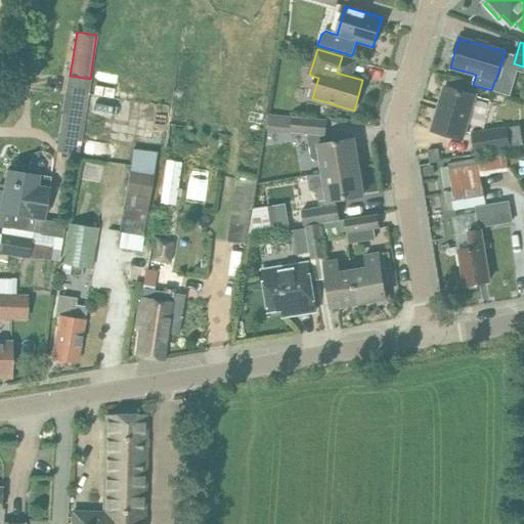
[(66,95),(56,148),(79,153),(87,98),(88,94),(90,79),(70,76),(69,75),(66,95)]
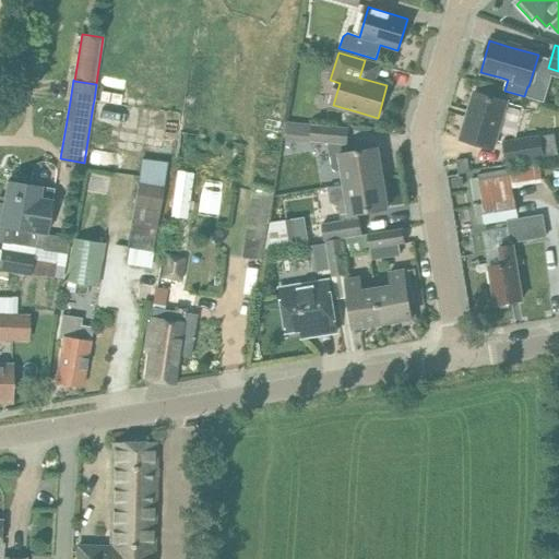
[(460,139),(482,145),(494,149),(508,103),(474,93),(460,139)]
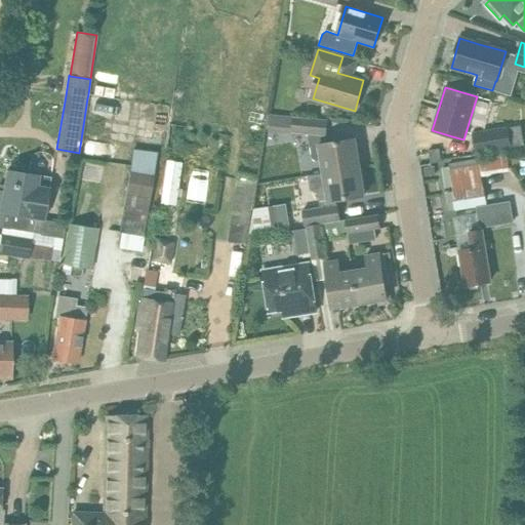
[(327,120),(271,115),(269,131),(293,133),(293,135),(309,136),(313,158),(317,162),(322,161),(324,174),(360,168),(355,139),(326,144),(325,136),(327,120)]
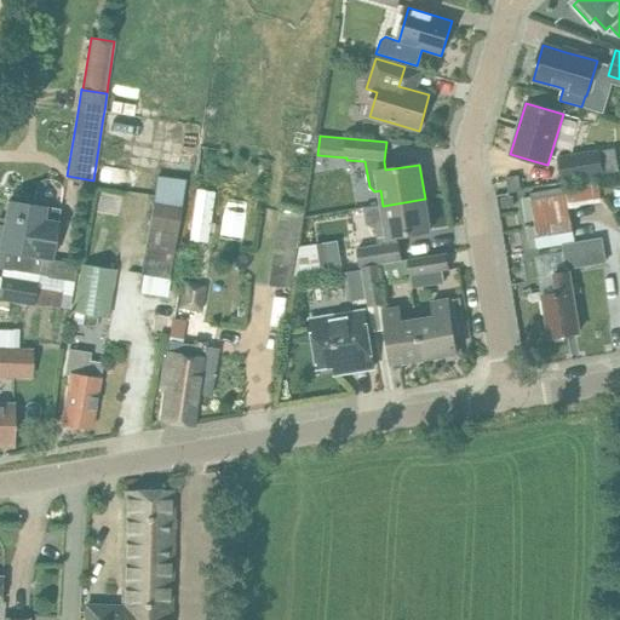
[(191,147),(164,143),(161,171),(188,174),(191,147)]
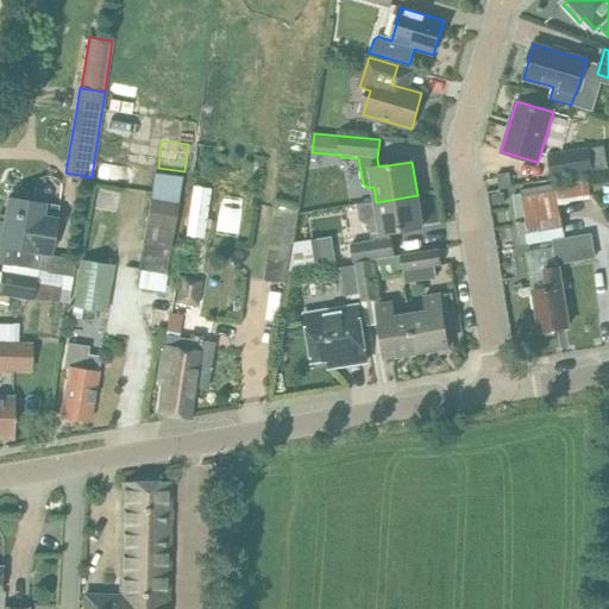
[(305,144),(293,143),(292,154),(303,155),(305,144)]
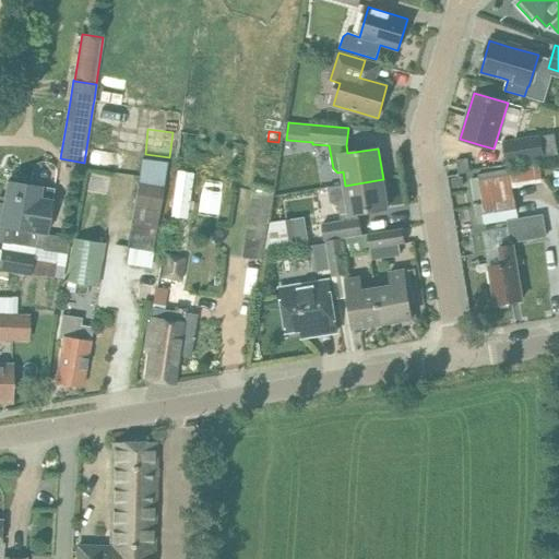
[(508,163),(509,166),(538,161),(537,158),(543,157),(539,137),(504,143),(508,163)]
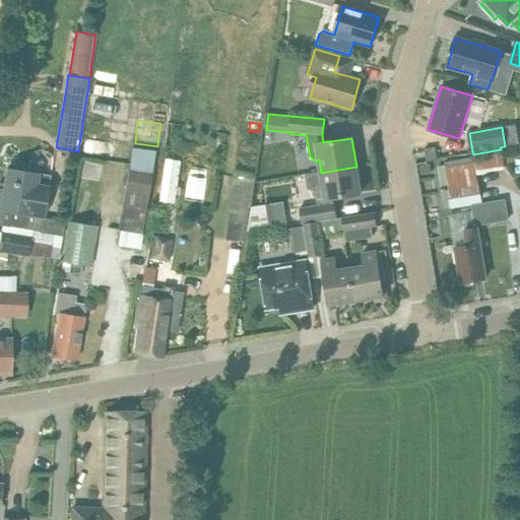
[(425,149),(427,161),(438,159),(435,147),(425,149)]
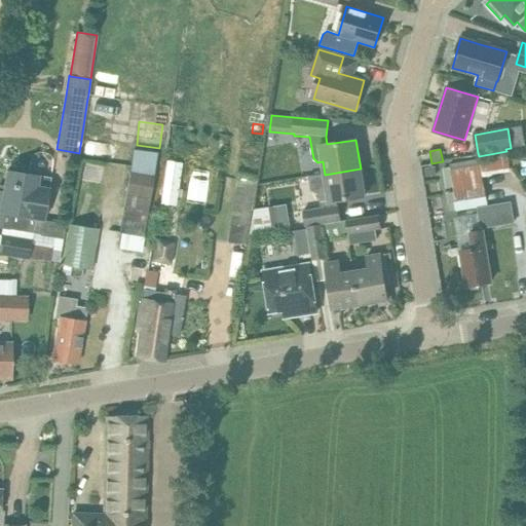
[(153,154),(133,151),(129,172),(150,175),(153,154)]
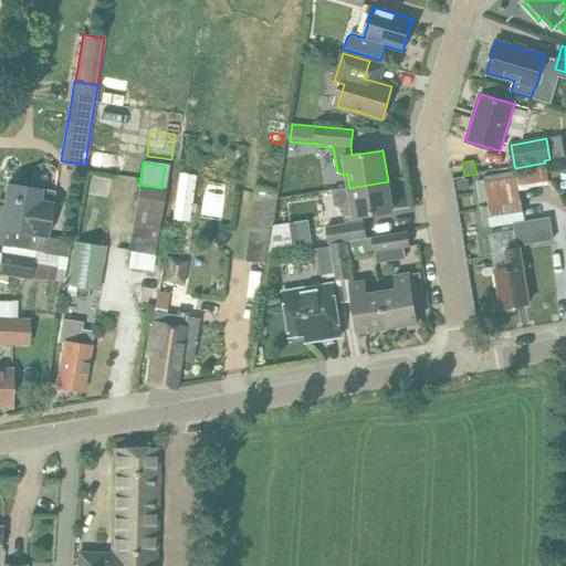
[(547,181),(545,163),(515,168),(515,171),(483,177),(483,181),(477,182),(479,201),(486,200),(488,208),(481,209),(484,228),(524,222),(521,201),(520,201),(517,186),(547,181)]
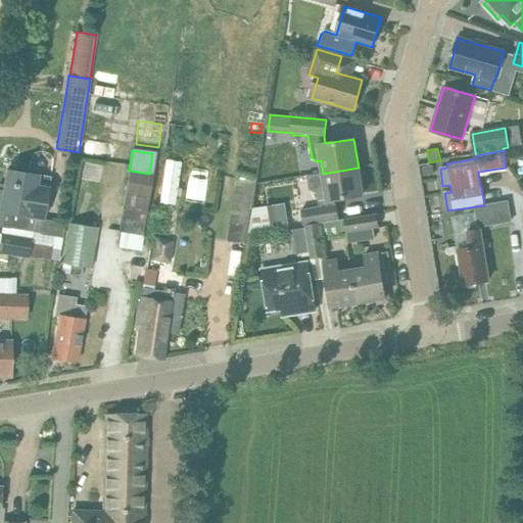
[(177,164),(163,162),(157,209),(171,211),(177,164)]
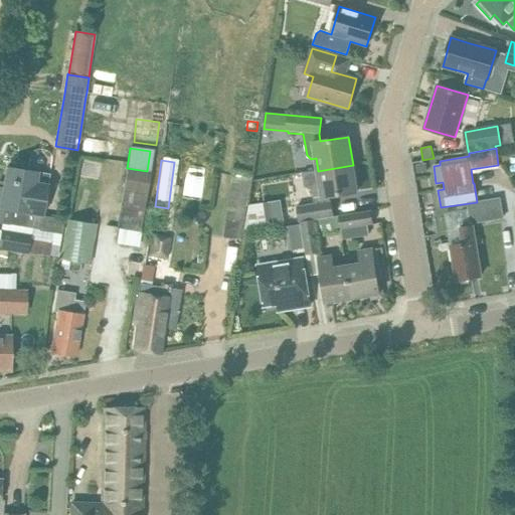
[(416,171),(426,169),(425,162),(414,164),(416,171)]
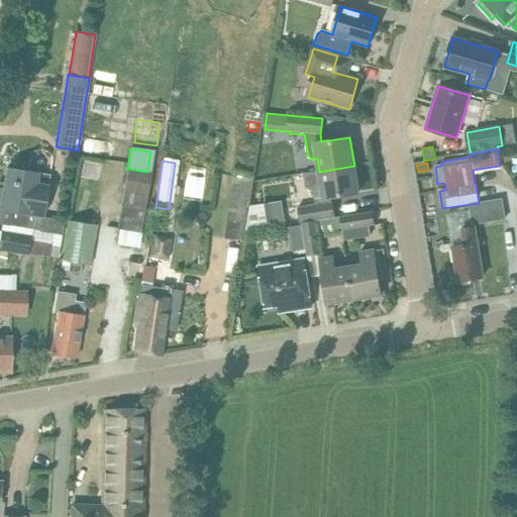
[(81,164),(79,175),(95,178),(98,167),(81,164)]
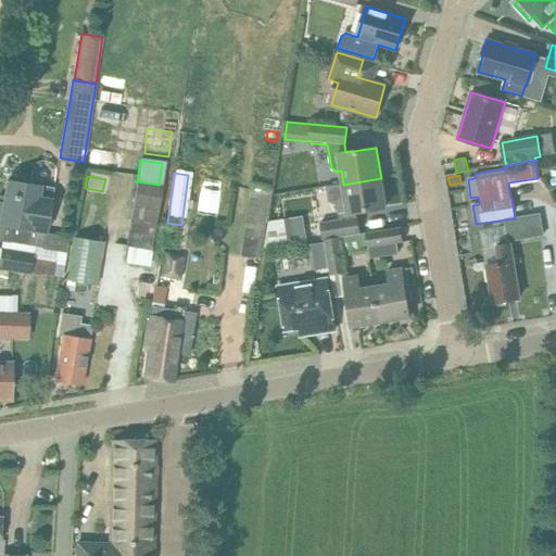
[(215,178),(204,177),(200,210),(211,211),(215,178)]
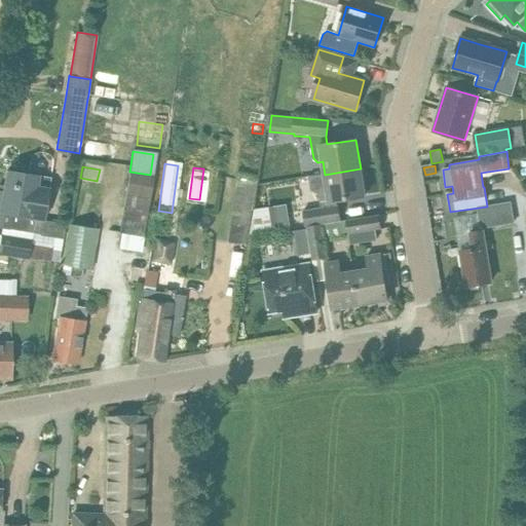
[(365,196),(361,168),(325,175),(308,177),(310,191),(320,195),(322,209),(304,212),(307,227),(308,226),(322,224),(340,221),(337,204),(336,201),(365,196)]
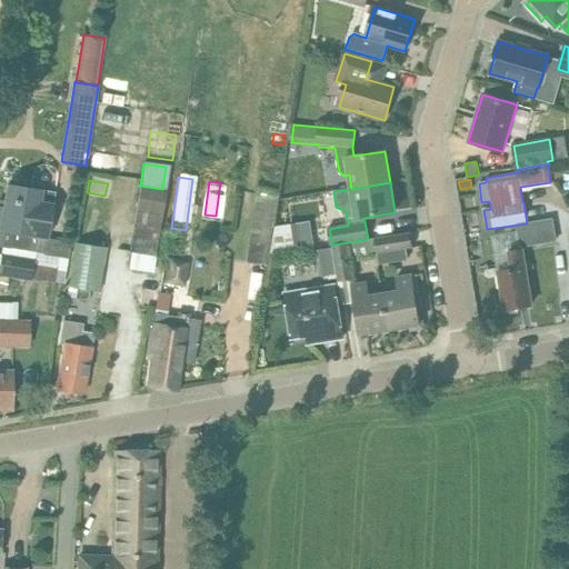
[(55,192),(8,185),(3,208),(0,207),(0,246),(42,253),(46,239),(47,239),(55,192)]
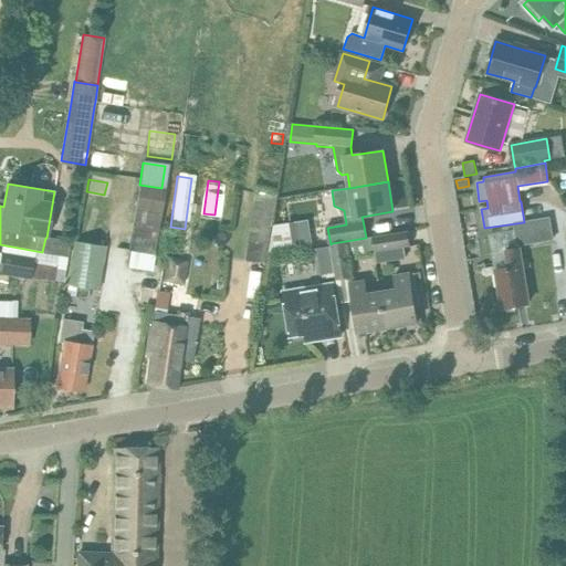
[(164,191),(138,188),(127,268),(153,271),(164,191)]
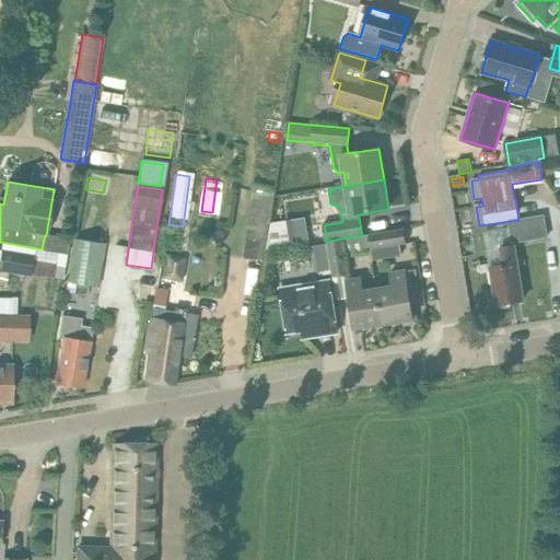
[(265,242),(273,190),(254,187),(242,258),(257,260),(260,241),(265,242)]
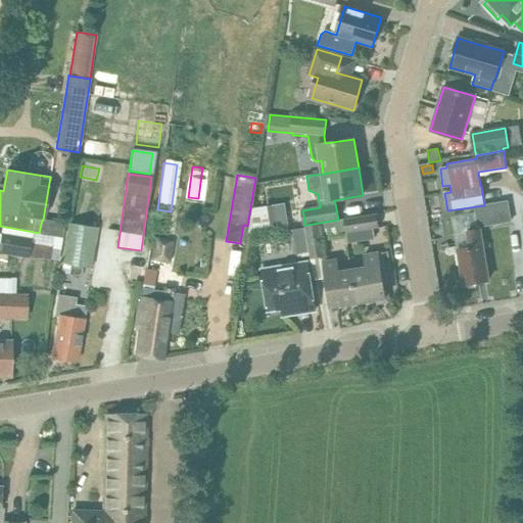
[(270,230),(267,206),(254,208),(250,234),(270,230)]
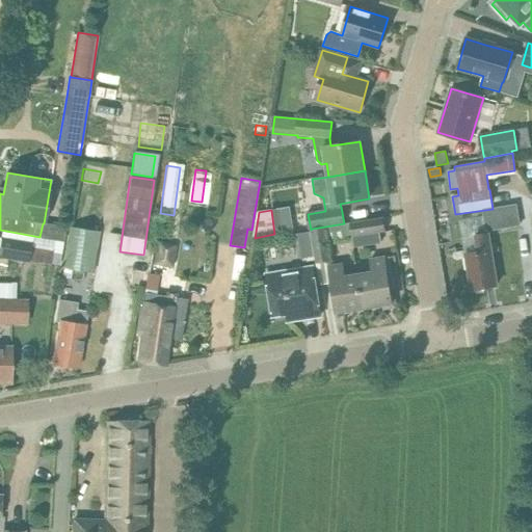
[(384,232),(382,217),(351,222),(353,237),(384,232)]
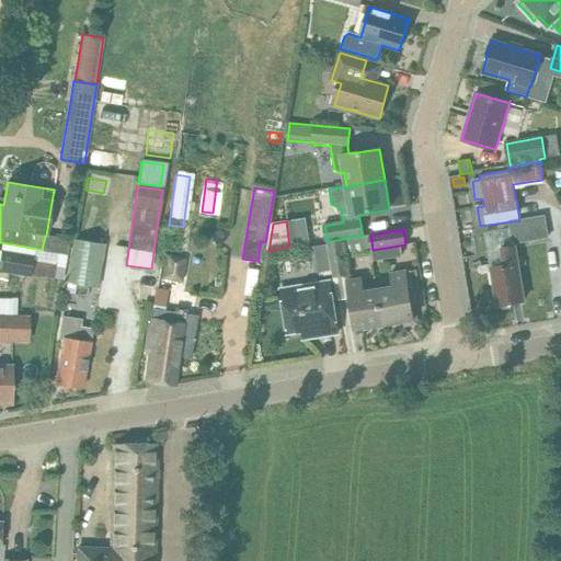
[(329,241),(334,277),(348,275),(343,239),(329,241)]
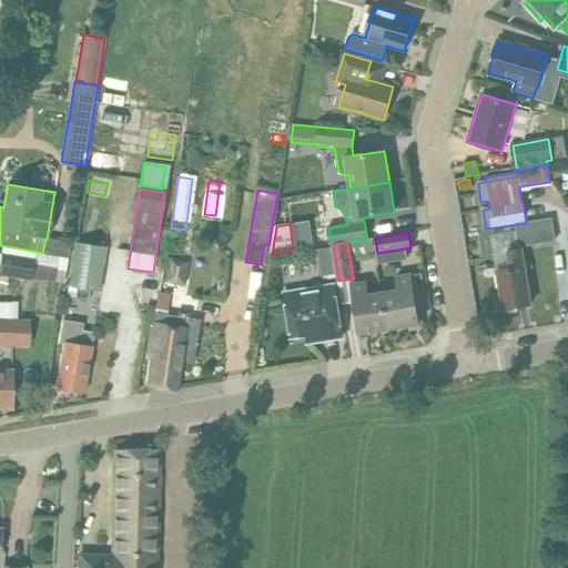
[(98,292),(105,249),(78,244),(69,298),(75,300),(77,288),(98,292)]
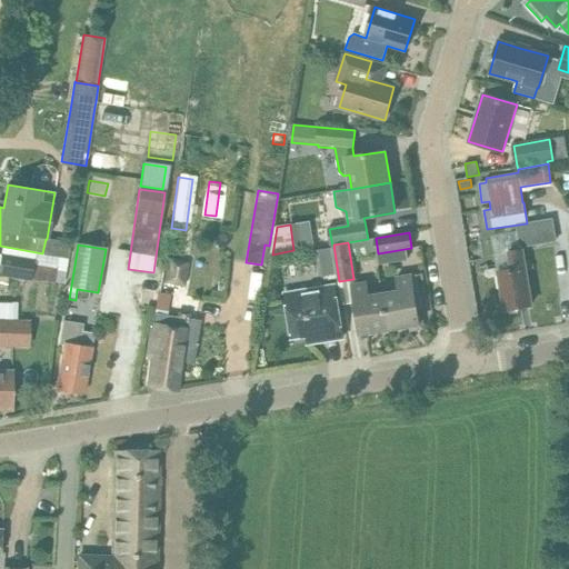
[(531,305),(522,245),(508,247),(511,270),(498,272),(503,309),(531,305)]
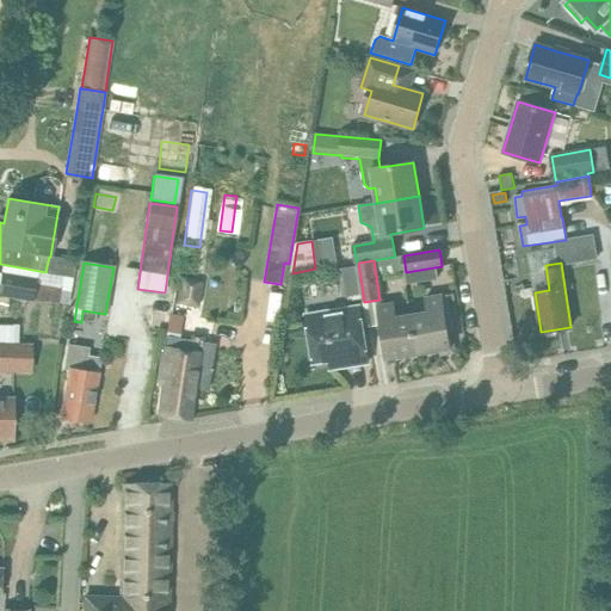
[(36,279),(0,272),(0,294),(32,301),(36,279)]
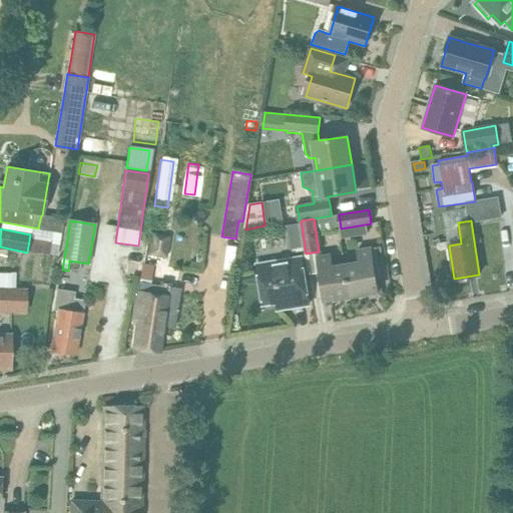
[(165,238),(149,238),(148,257),(165,258),(165,238)]
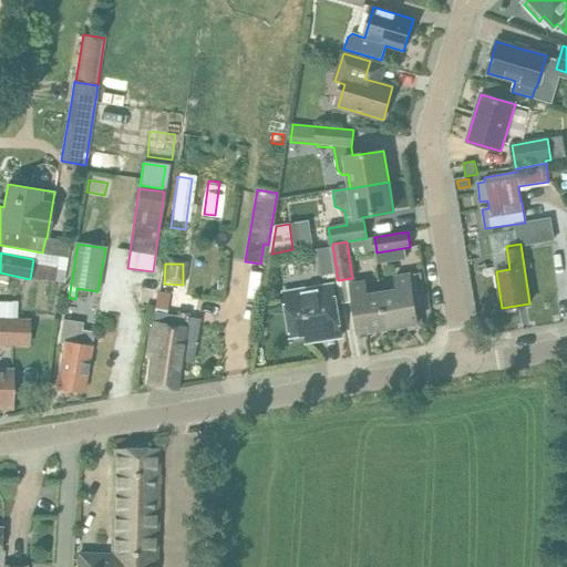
[(410,274),(394,276),(398,290),(383,292),(389,329),(418,325),(415,308),(421,307),(415,274),(410,275),(410,274)]
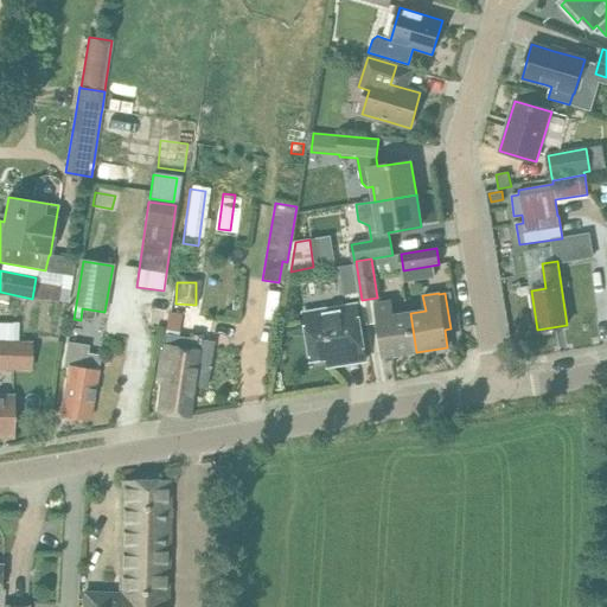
[(375,305),(379,334),(384,357),(416,352),(410,313),(394,317),(391,302),(375,305)]
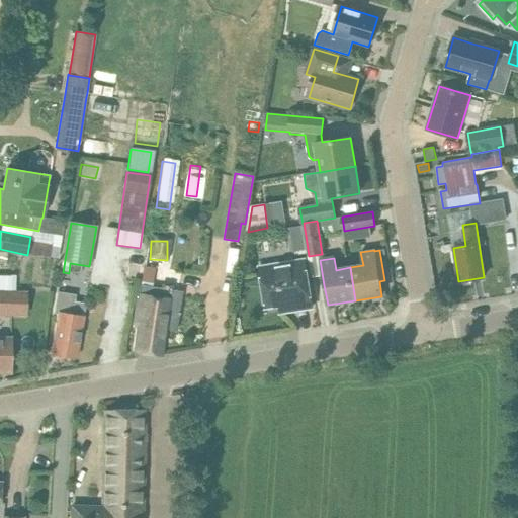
[(127,261),(126,275),(140,276),(141,262),(127,261)]
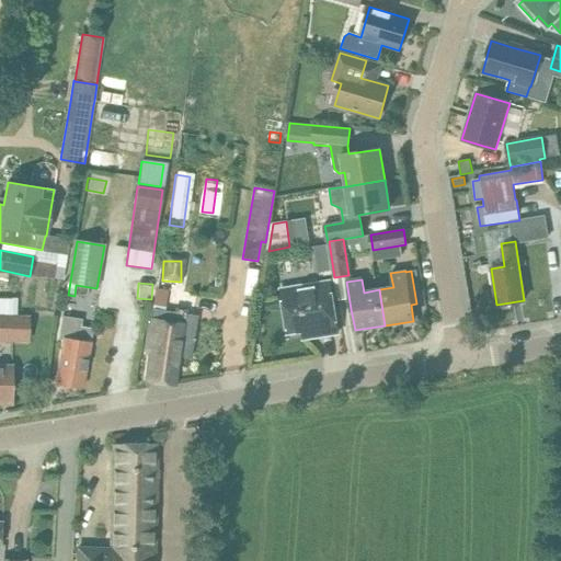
[(282,290),(285,312),(288,333),(313,330),(315,336),(338,333),(330,283),(282,290)]
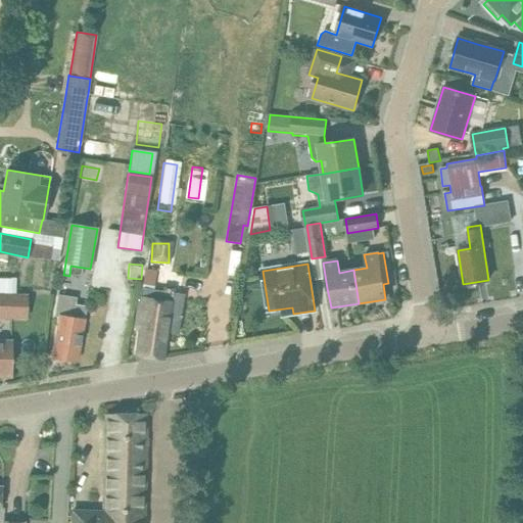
[(141,328),(136,354),(162,360),(168,329),(176,330),(182,295),(152,290),(155,271),(145,270),(136,328),(141,328)]
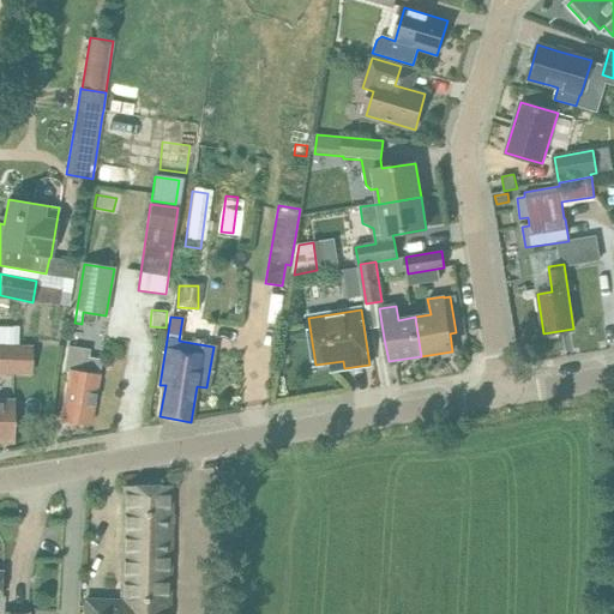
[(0,372),(32,373),(32,347),(13,347),(14,329),(0,327),(0,372)]
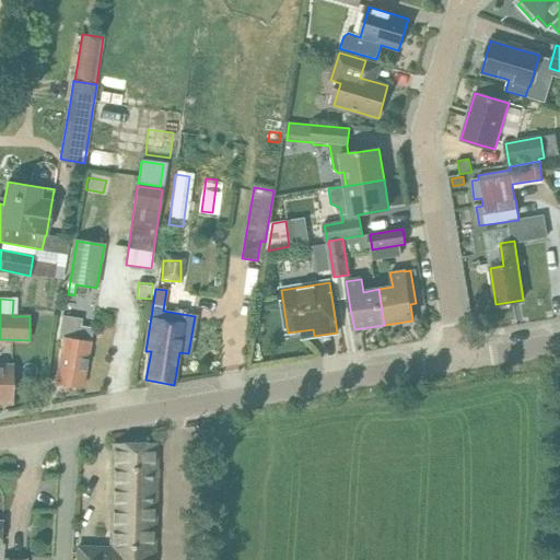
[(63,340),(59,361),(56,383),(82,387),(92,330),(80,328),(81,319),(63,317),(59,340),(63,340)]
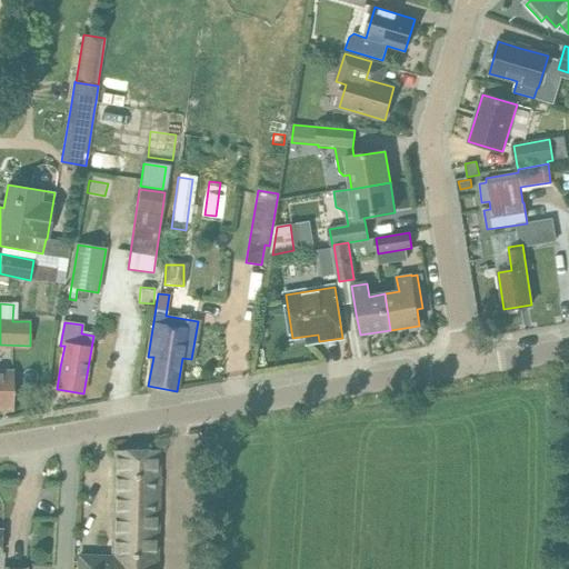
[(11,372),(0,371),(0,403),(11,405),(11,372)]
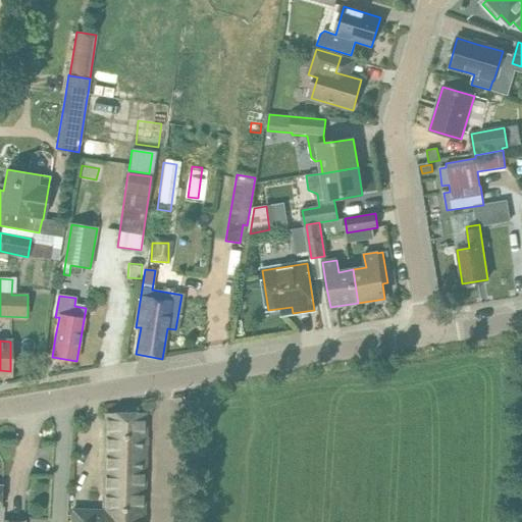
[(142,521),(146,413),(105,414),(103,511),(70,509),(69,521),(142,521)]
